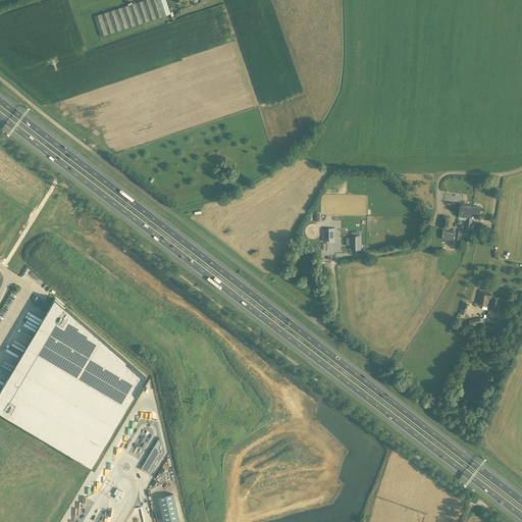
[(100,37),(170,14),(165,0),(145,0),(94,16),(100,37)]
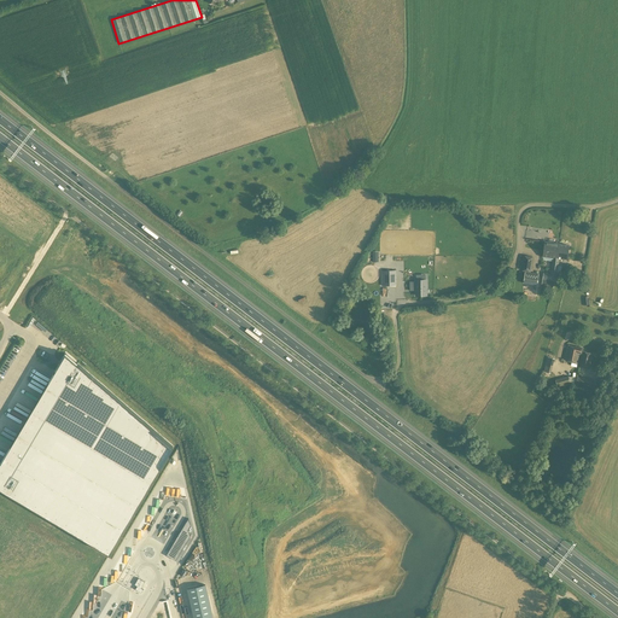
[(542,256),(552,257),(551,274),(543,273),(542,285),(553,286),(553,281),(555,281),(557,274),(557,275),(559,258),(567,260),(569,245),(559,244),(559,243),(544,242),(542,256)]
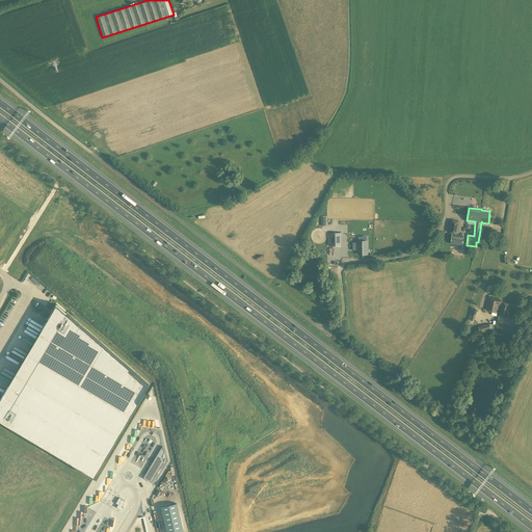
[(448,233),(456,234),(458,221),(450,220),(448,233)]
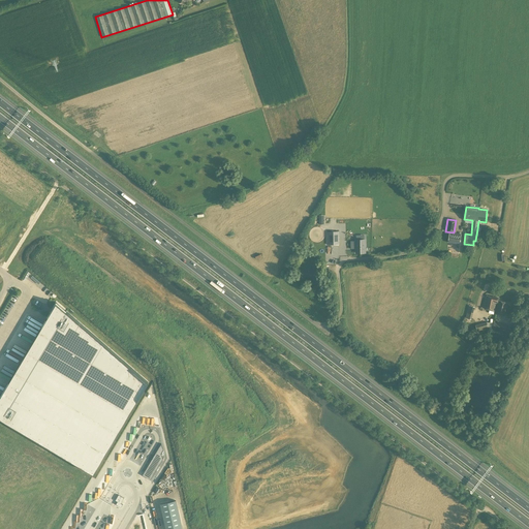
[(340,244),(340,231),(327,232),(327,244),(340,244)]
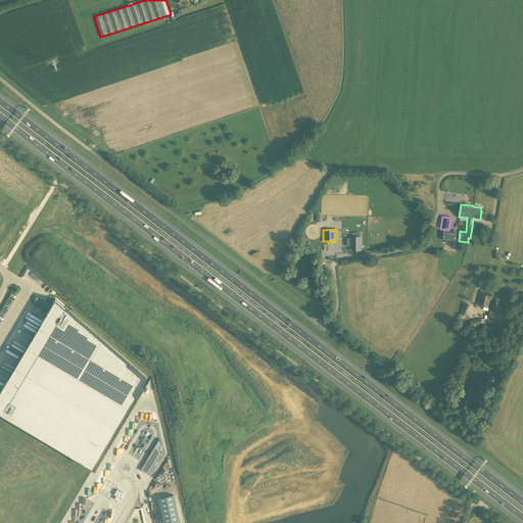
[(455,241),(456,232),(444,230),(443,240),(455,241)]
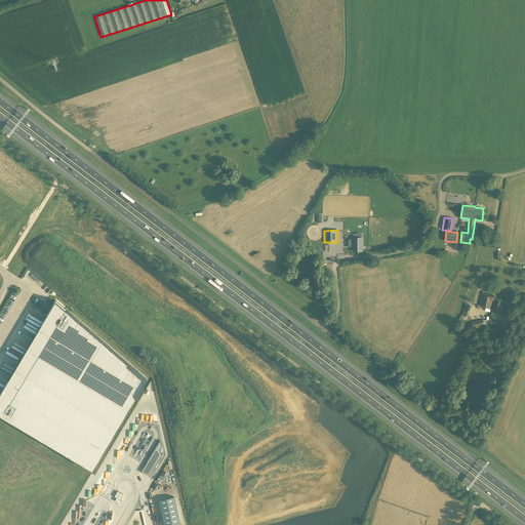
[(353,241),(348,241),(348,247),(352,247),(352,246),(353,246),(353,247),(353,251),(362,251),(362,238),(361,238),(353,238),(353,239),(353,241)]
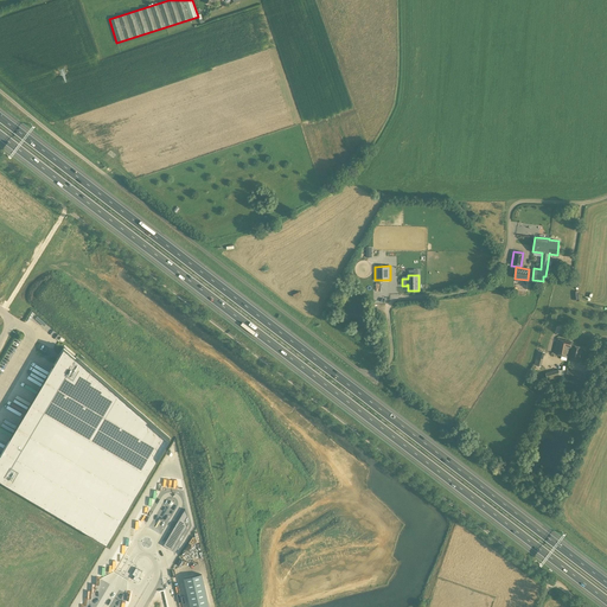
[(38,315),(33,320),(43,328),(48,324),(38,315)]
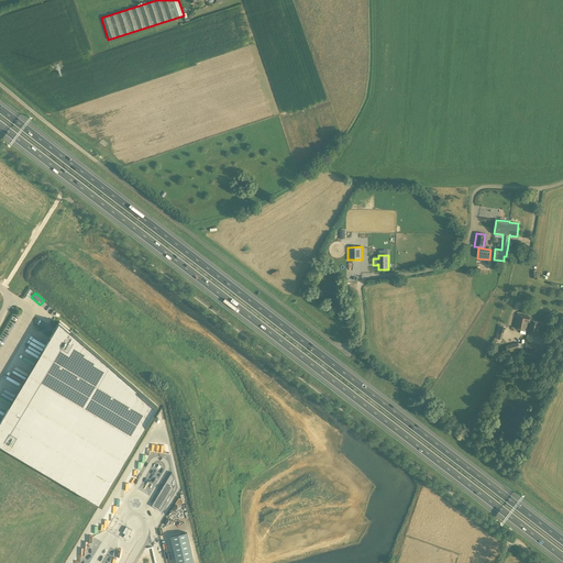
[(531,318),(518,315),(515,328),(516,329),(525,331),(527,331),(528,326),(529,327),(531,318)]
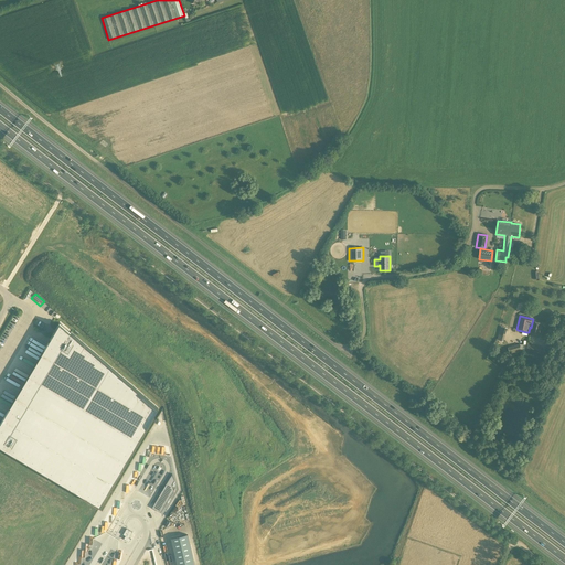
[(533,322),(531,332),(539,334),(542,323),(533,322)]
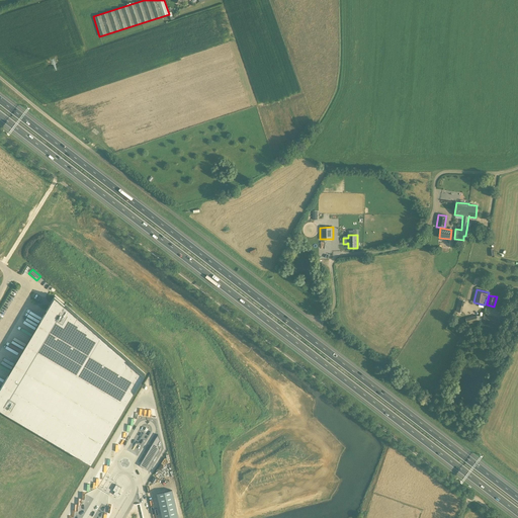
[(0,389),(0,409),(91,463),(144,376),(145,374),(55,297),(49,309),(24,349),(0,389)]
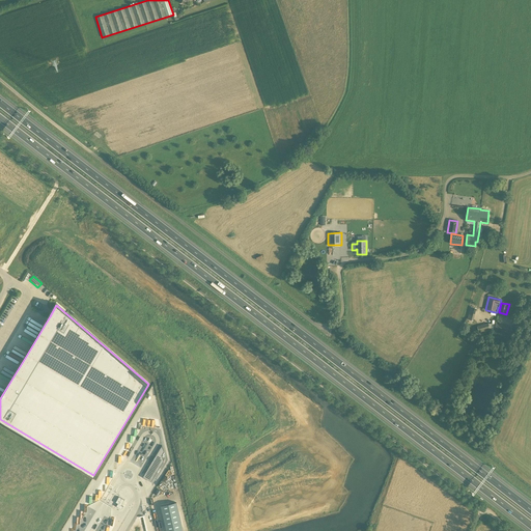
[(470,307),(467,318),(473,320),(477,308),(470,307)]
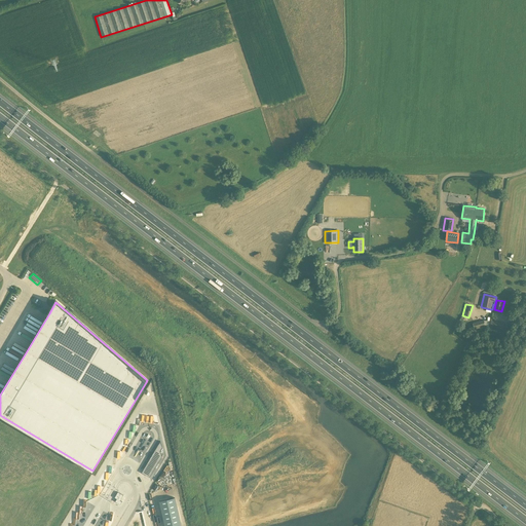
[(473,324),(475,330),(486,326),(484,320),(473,324)]
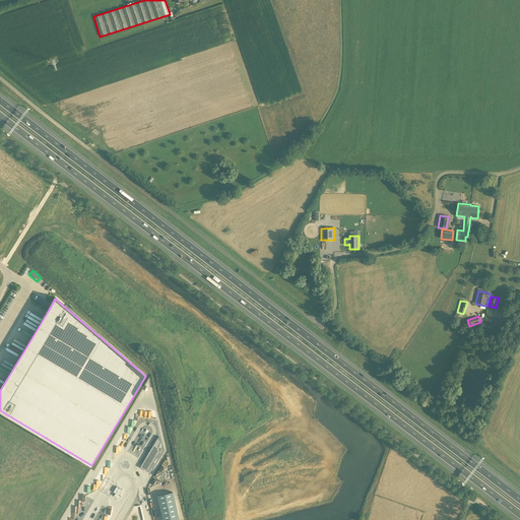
[(497,326),(499,321),(485,318),(484,323),(497,326)]
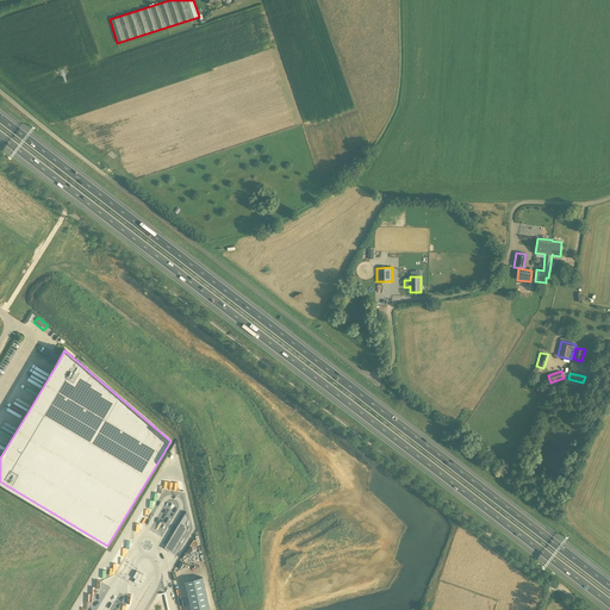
[(0,492),(0,609),(62,609),(98,552),(0,492)]
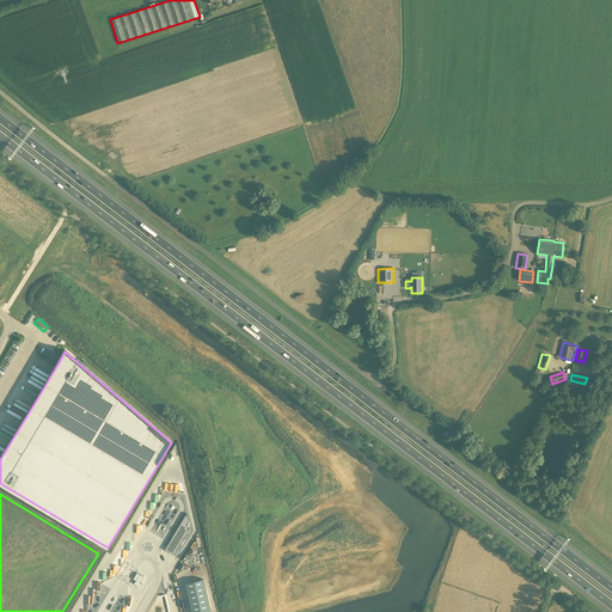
[(189,520),(187,513),(165,550),(175,556),(189,531),(187,525),(189,520)]
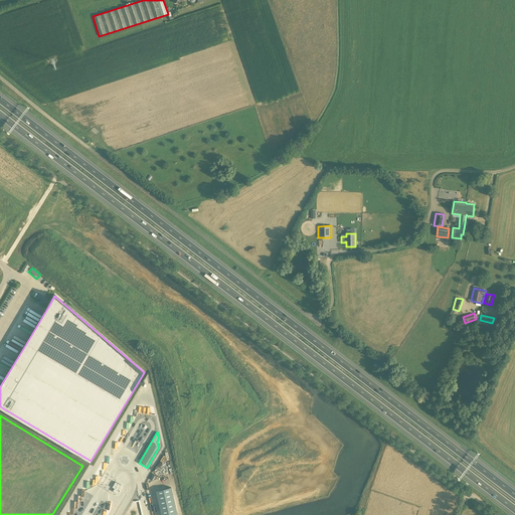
[(119,492),(122,487),(120,486),(122,483),(119,481),(114,489),(119,492)]
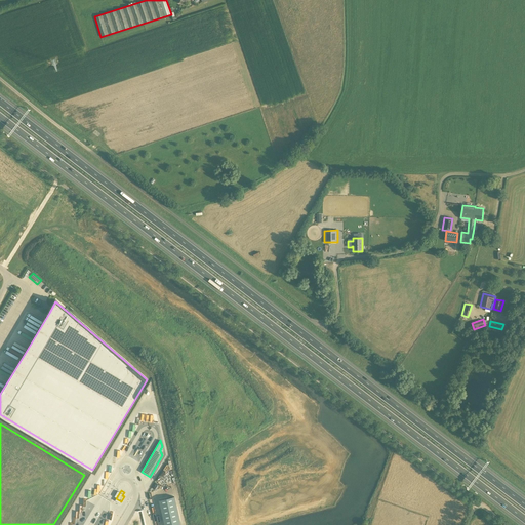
[(180,524),(174,496),(159,500),(164,524),(180,524)]
